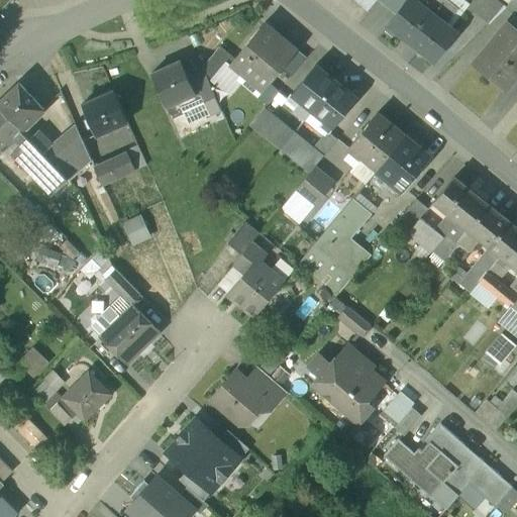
[(379,0),(351,0),(368,13),(379,0)]
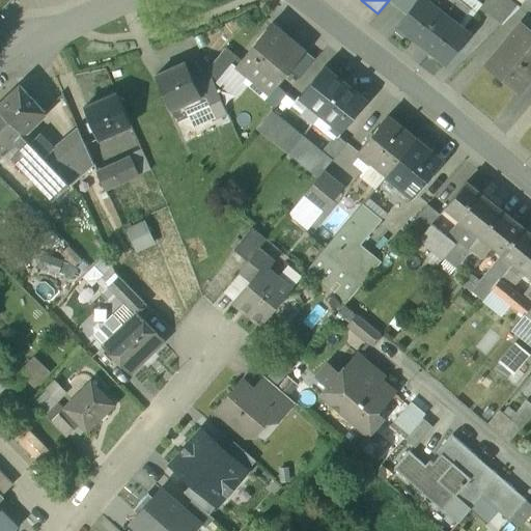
[(420,0),(390,0),(389,1),(409,16),(420,0)]
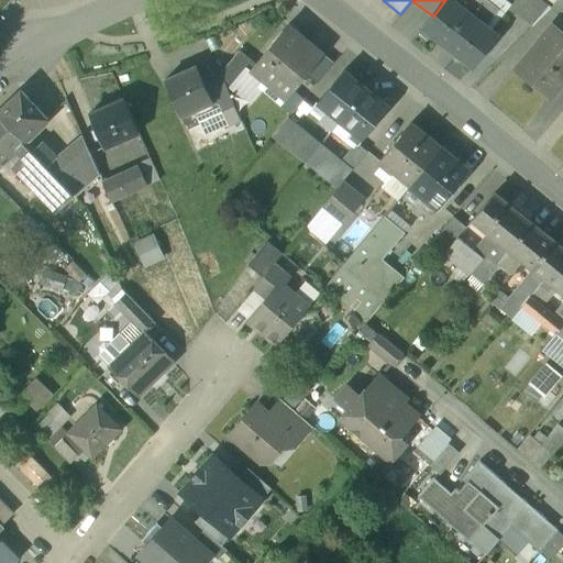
[(463,0),(459,6),(451,0),(445,0),(433,17),(423,29),(440,42),(441,41),(449,47),(485,0),(463,0)]
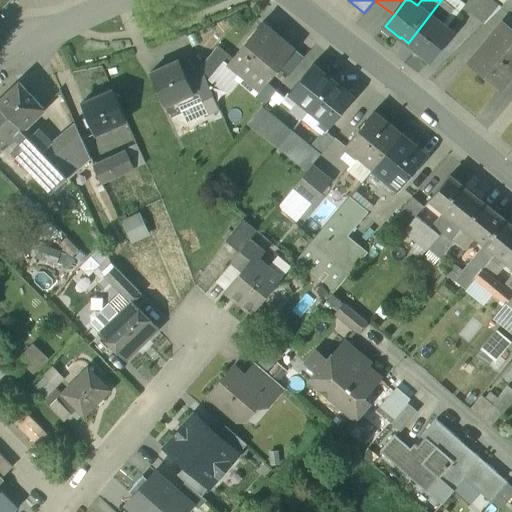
[(442,0),(441,0),(408,43),(416,49),(416,50),(430,61),(452,32),(443,25),(455,10),(442,0)]
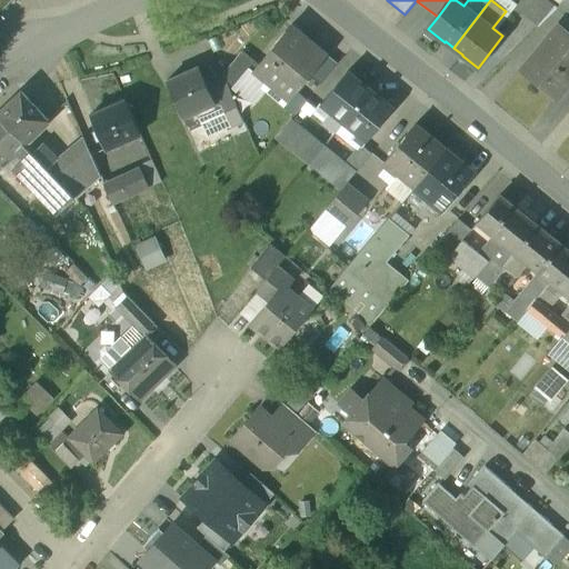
[(547,0),(522,0),(515,9),(538,27),(556,9),(557,8),(547,0)]
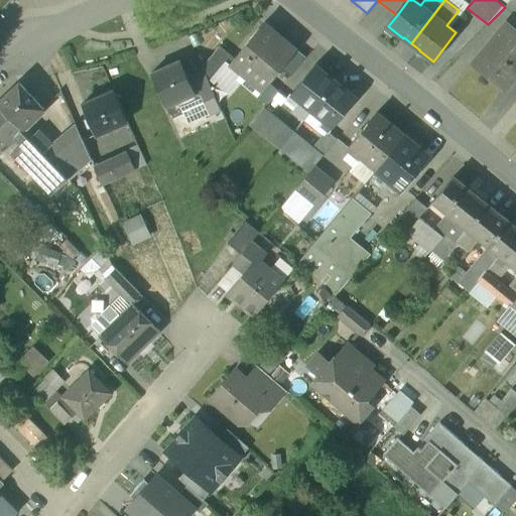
[(515,0),(509,0),(505,7),(504,8),(515,16),(515,0)]
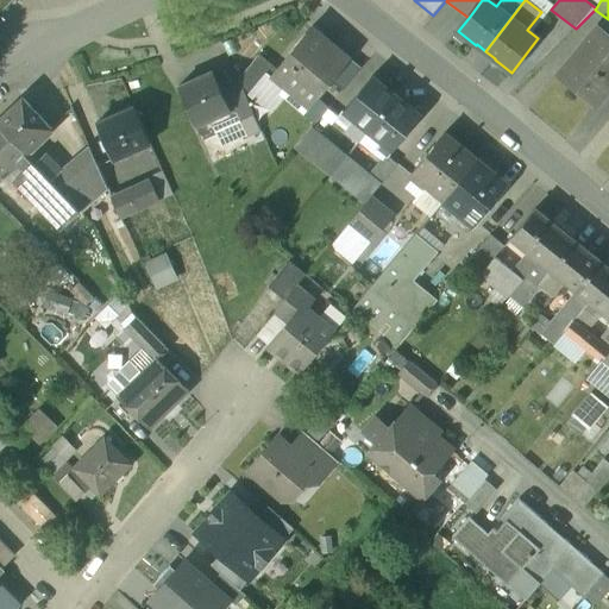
[(608,35),(600,27),(559,75),(578,90),(582,86),(601,101),(608,89),(608,35)]
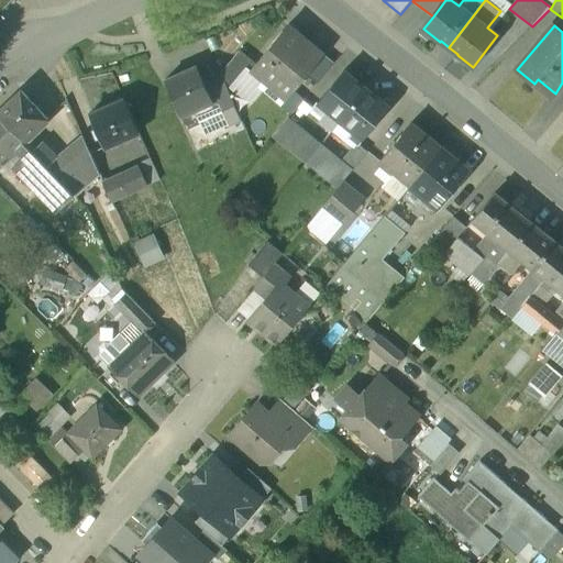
[(286,29),(251,72),(263,81),(266,77),(288,95),(285,99),(286,100),(323,55),(308,42),(306,45),(286,29)]
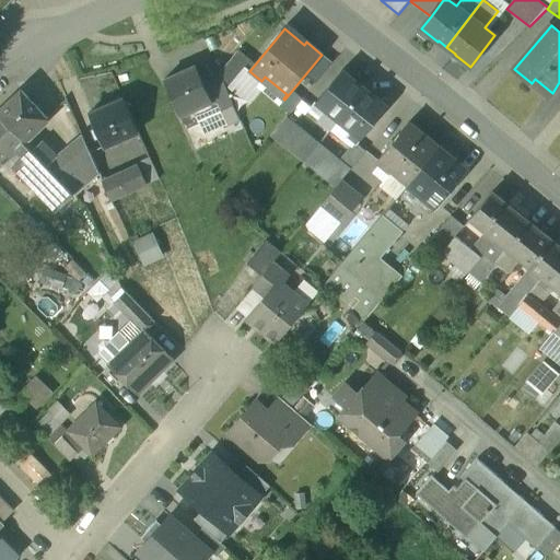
[(238,50),(219,73),(223,83),(226,90),(228,89),(251,61),(238,50)]
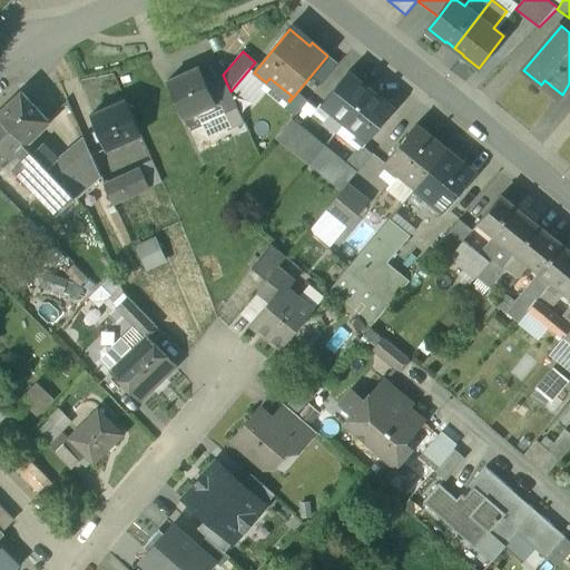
[(199,67),(166,81),(183,118),(216,104),(210,92),(199,67)]
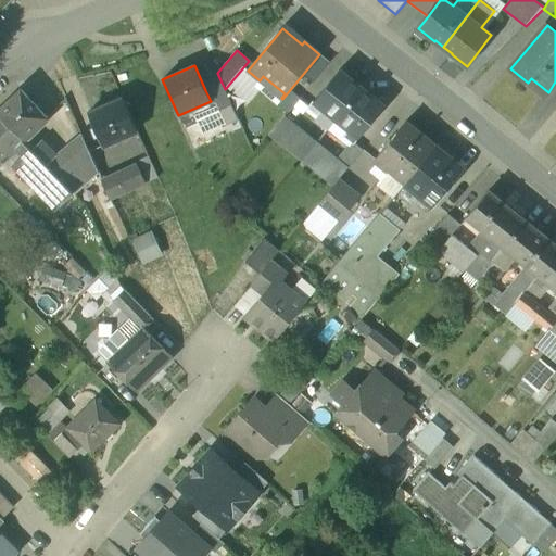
[(362,88),(339,70),(314,102),(336,121),(362,88)]
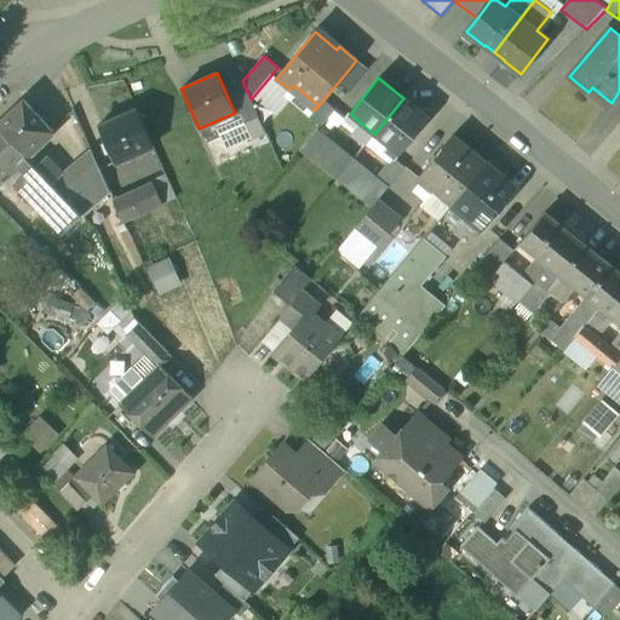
[(92,90),(96,110),(122,107),(120,86),(92,90)]
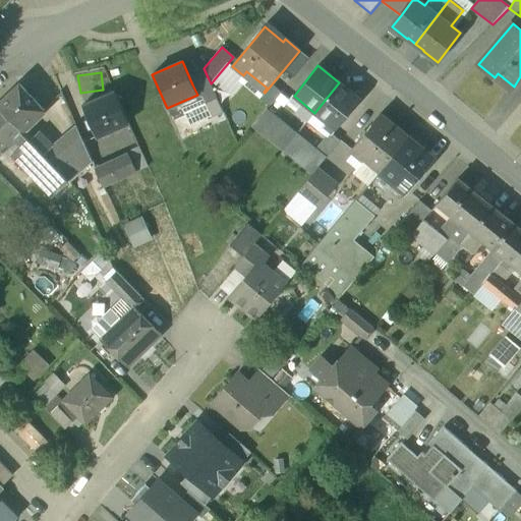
[(208,77),(192,84),(197,95),(203,96),(214,91),(211,83),(208,77)]
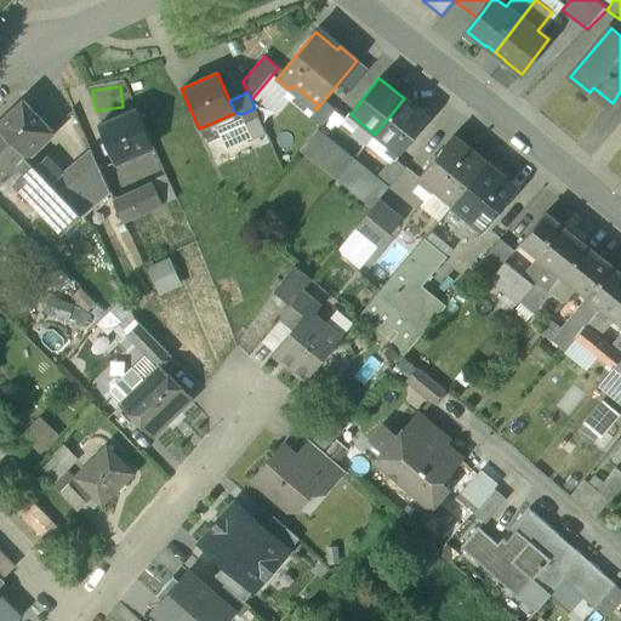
[(256,101),(252,98),(251,100),(255,108),(255,110),(261,103),(257,101),(256,101)]
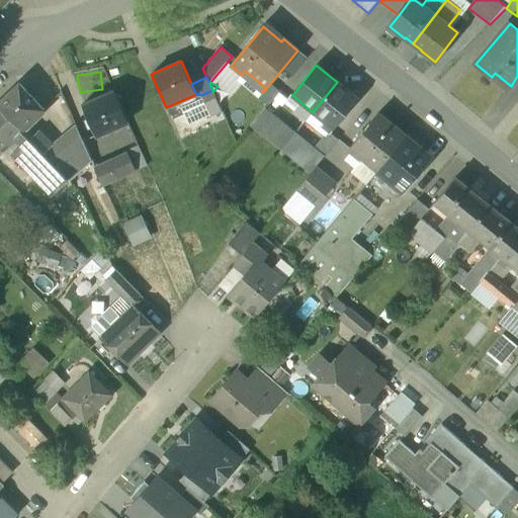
[(337,82),(313,112),(333,128),(358,98),(337,82)]
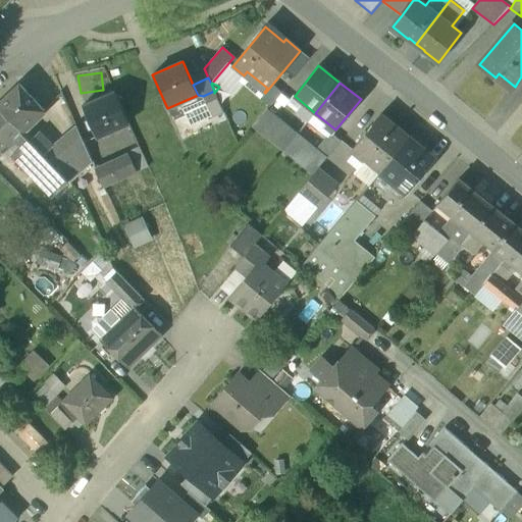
[(18,85),(0,102),(0,109),(20,132),(30,122),(43,110),(18,85)]
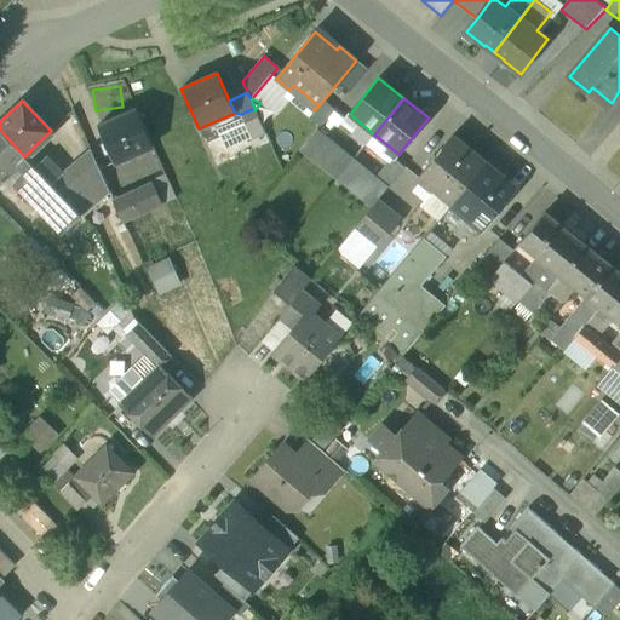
[(254,108),(241,114),(246,125),(252,138),(264,132),(254,110),(254,108)]
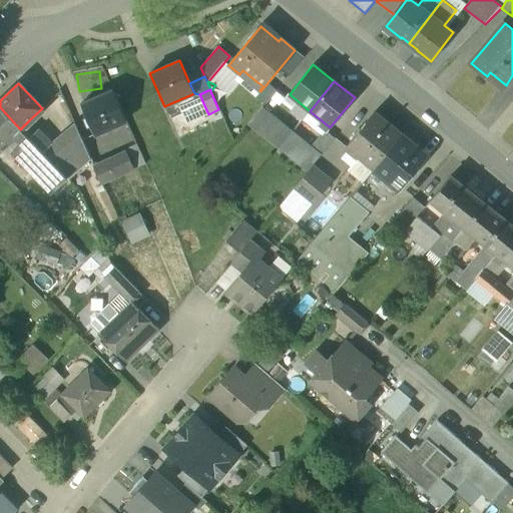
[(112,90),(81,104),(94,135),(126,121),(112,90)]
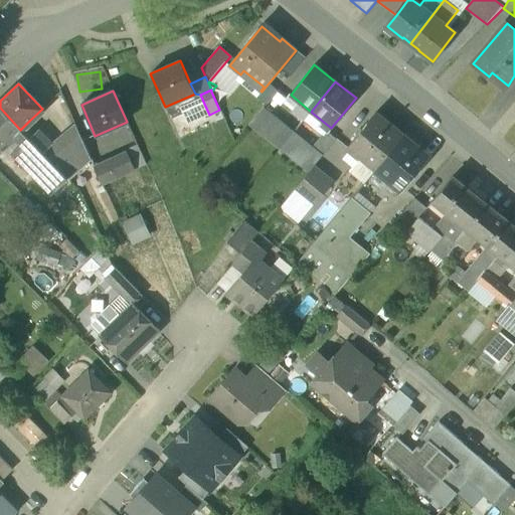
[(195,94),(165,107),(170,119),(204,104),(200,95),(195,94)]
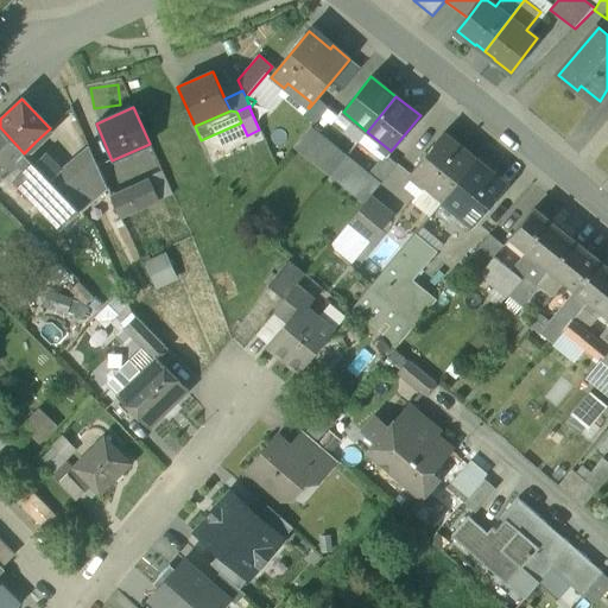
[(367,132),(343,112),(334,122),(359,143),(367,132)]
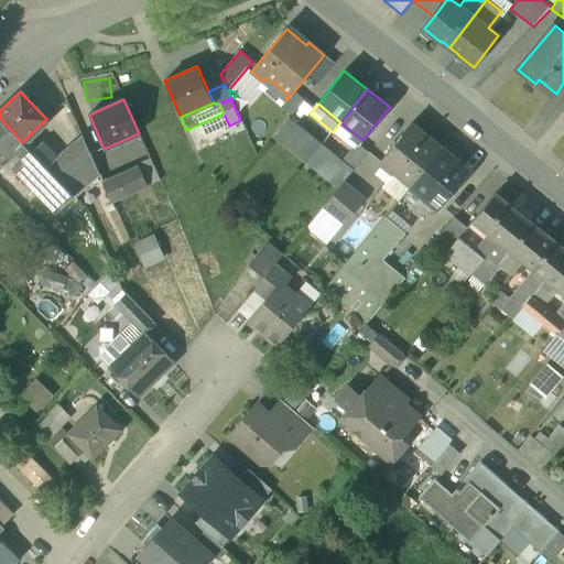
[(22,142),(0,118),(0,163),(17,148),(22,142)]
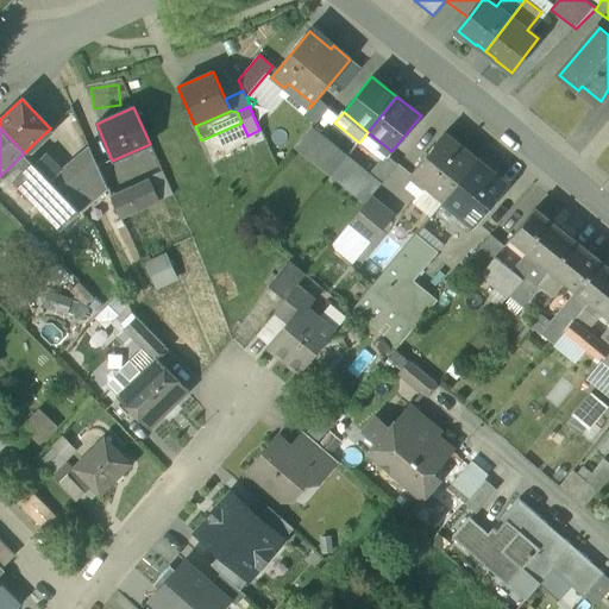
[(333,146),(311,127),(294,148),(318,167),(333,146)]
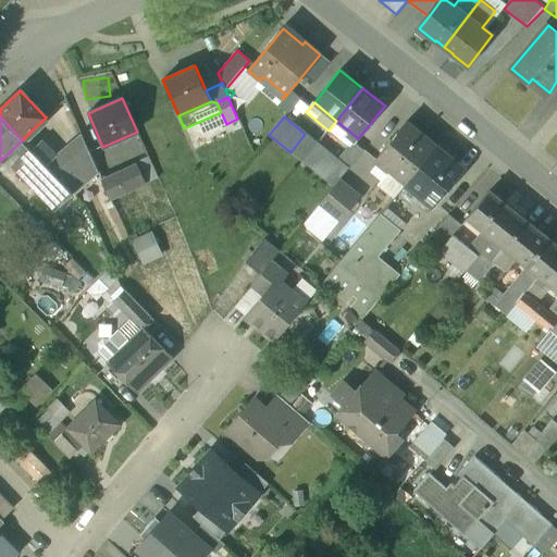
[(358,138),(336,121),(329,131),(350,148),(358,138)]
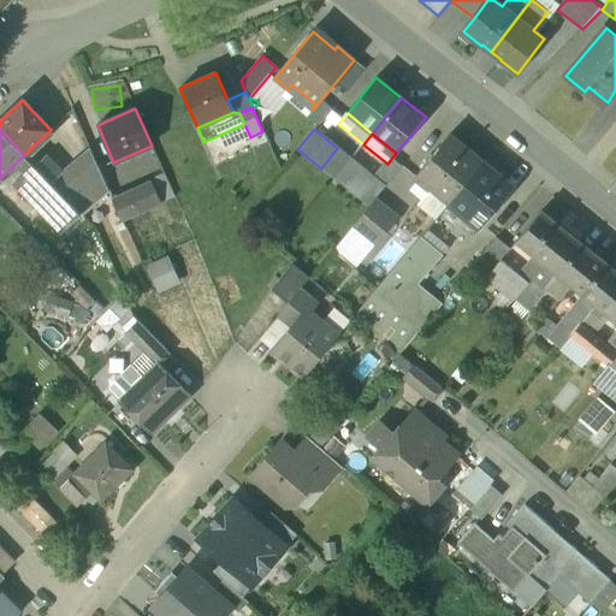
[(483,164),(449,136),(415,177),(449,205),(483,164)]
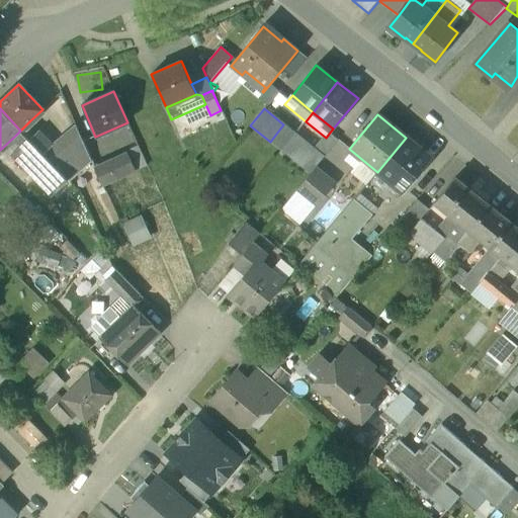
[(29,121),(20,131),(28,140),(38,131),(29,121)]
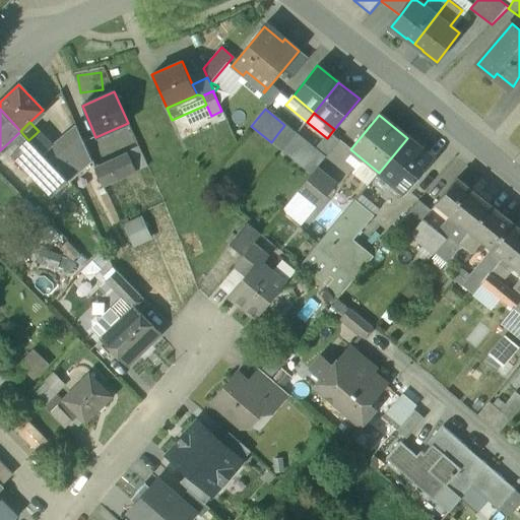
[(297,134),(284,125),(271,142),(282,151),(297,134)]
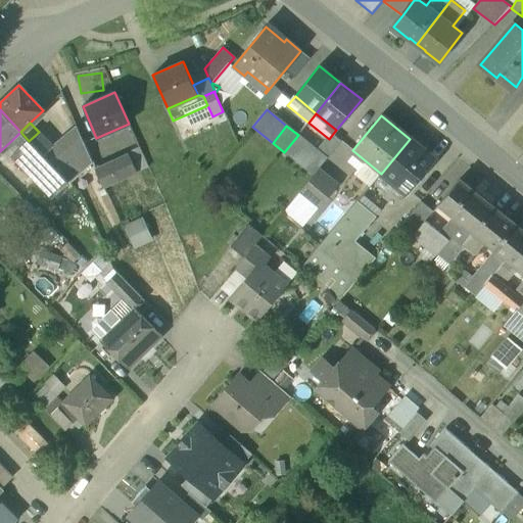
[(77,128),(57,142),(70,158),(81,171),(92,161),(77,128)]
